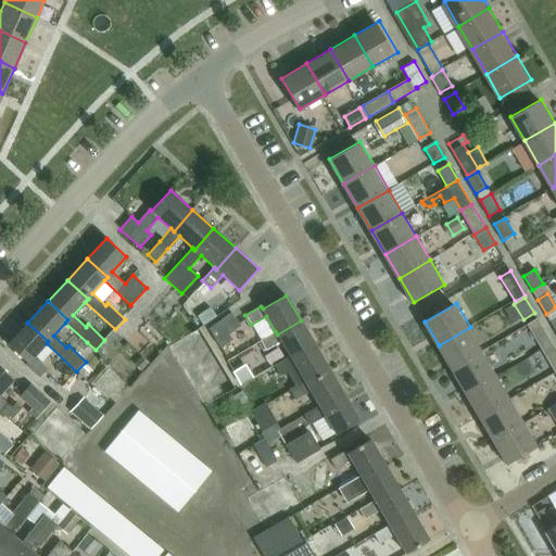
[(207,329),(219,348),(231,340),(228,335),(240,326),(230,313),(207,329)]
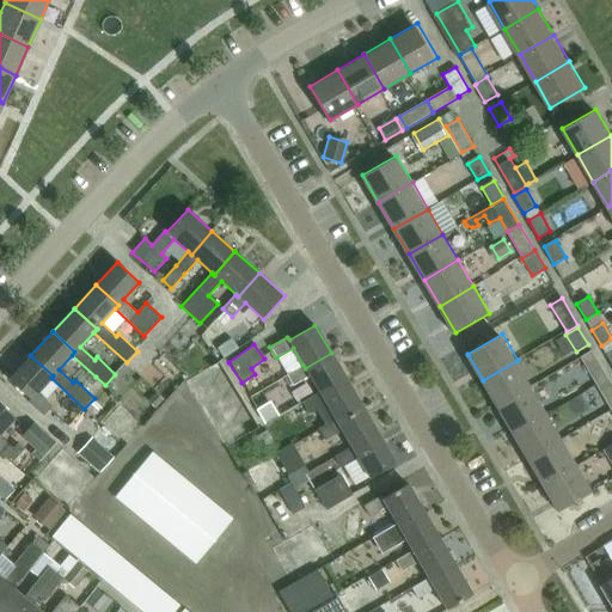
[(597,384),(609,377),(593,350),(582,357),(597,384)]
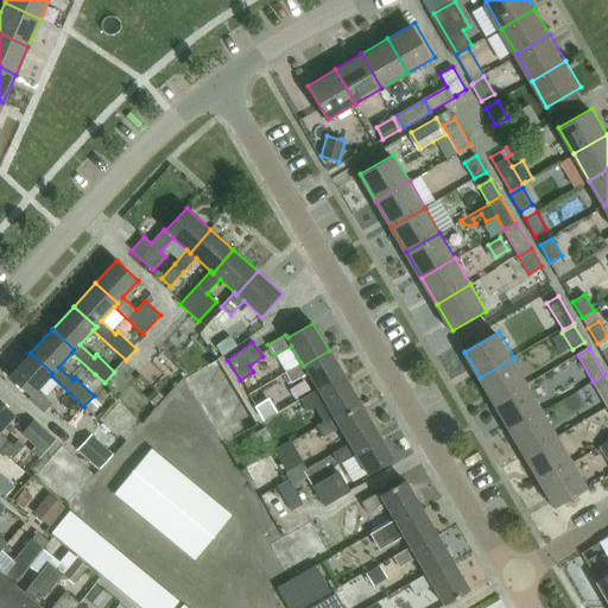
[(318,393),(344,378),(329,350),(303,366),(301,362),(284,372),(290,382),(308,373),(317,390),(318,393)]
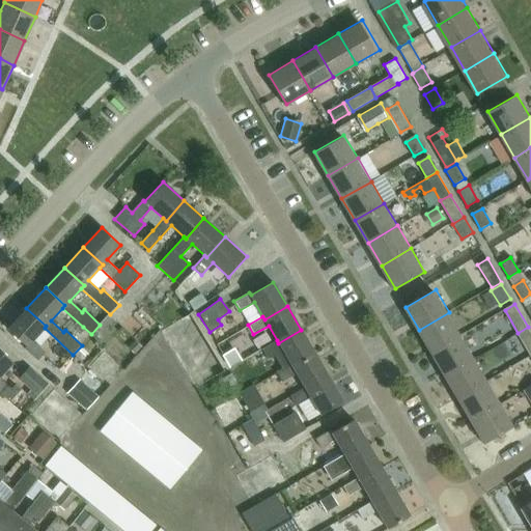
[(33,340),(45,328),(46,326),(26,308),(7,328),(27,346),(26,348),(38,360),(46,352),(33,340)]
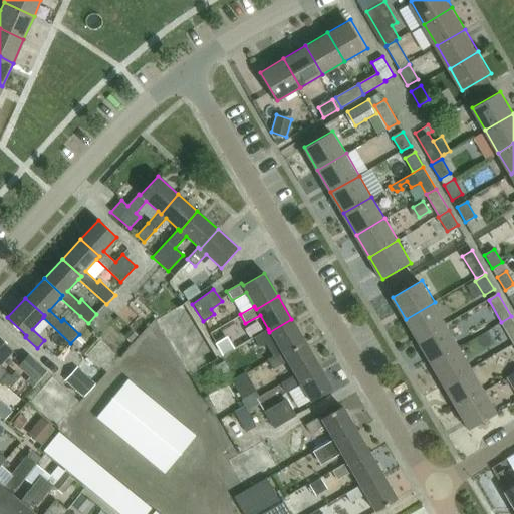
[(419,341),(448,324),(435,302),(406,319),(419,341)]
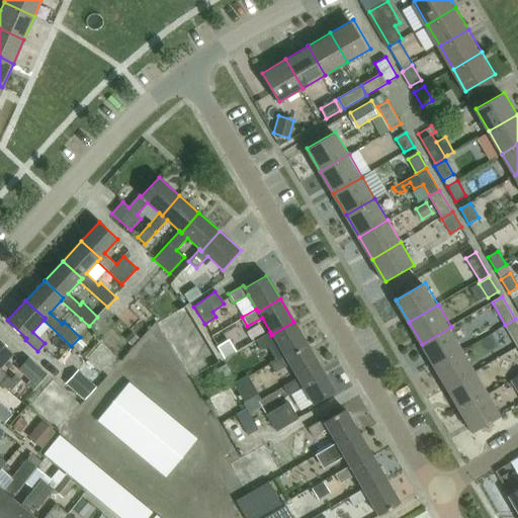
[(517,346),(517,324),(515,319),(505,325),(517,346)]
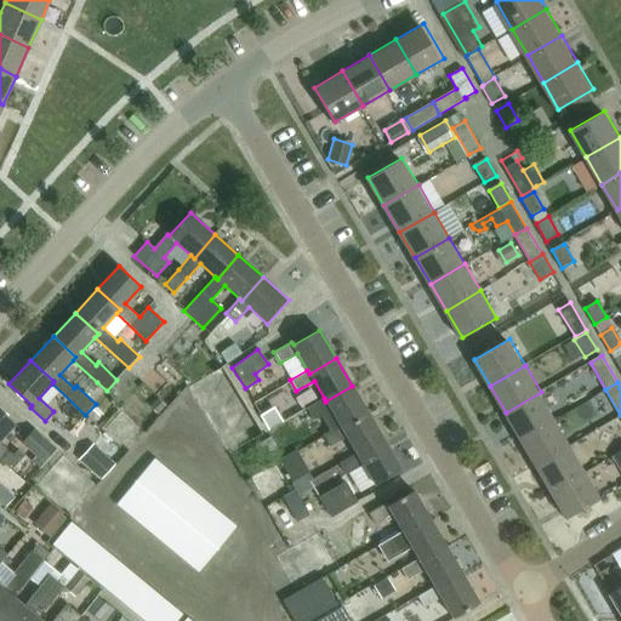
[(368,414),(352,386),(325,402),(324,398),(307,408),(314,420),(322,416),(330,431),(340,425),(341,428),(368,414)]
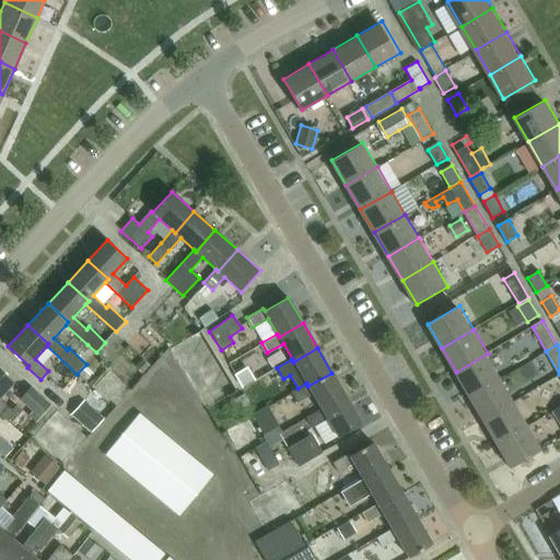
[(470,396),(501,377),(488,353),(456,372),(470,396)]
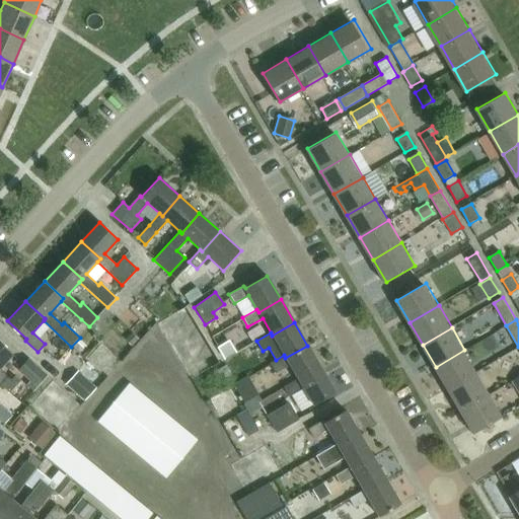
[(133,346),(138,340),(132,334),(127,340),(133,346)]
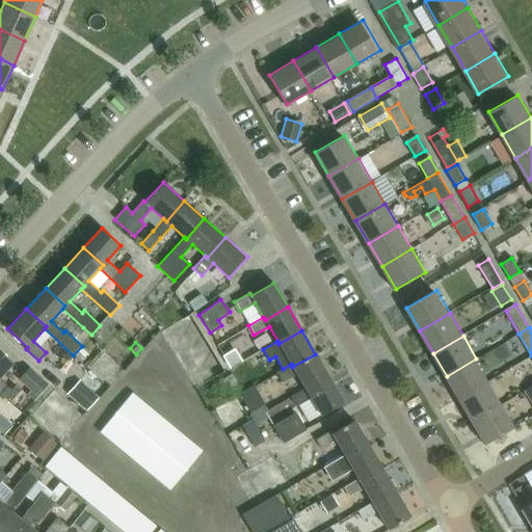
[(16,386),(12,390),(0,378),(0,376),(14,363),(0,350),(0,392),(10,402),(22,391),(16,386)]
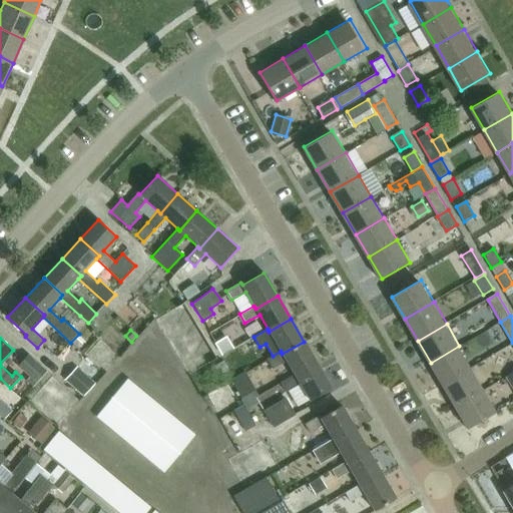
[(109,368),(123,353),(106,338),(92,352),(109,368)]
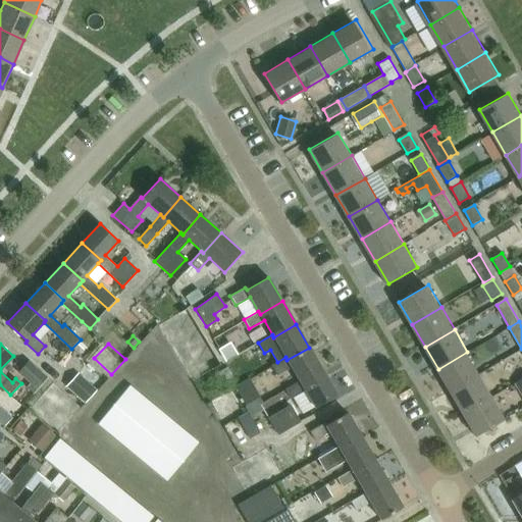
[(236,355),(232,349),(226,348),(220,351),(226,361),(236,355)]
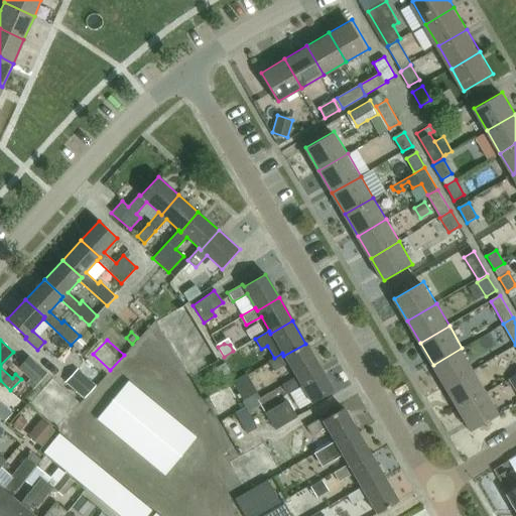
[(297,380),(319,367),(305,344),(283,356),(282,353),(274,358),(268,362),(273,371),(287,363),(295,376),(297,380)]
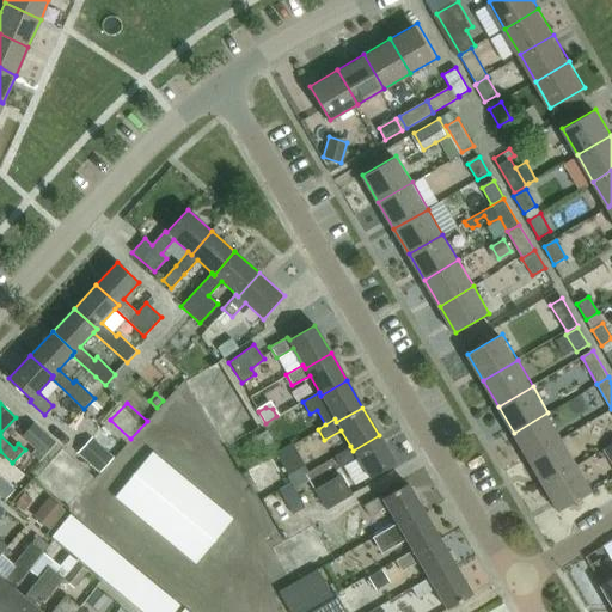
[(528,458),(563,438),(548,412),(514,433),(528,458)]
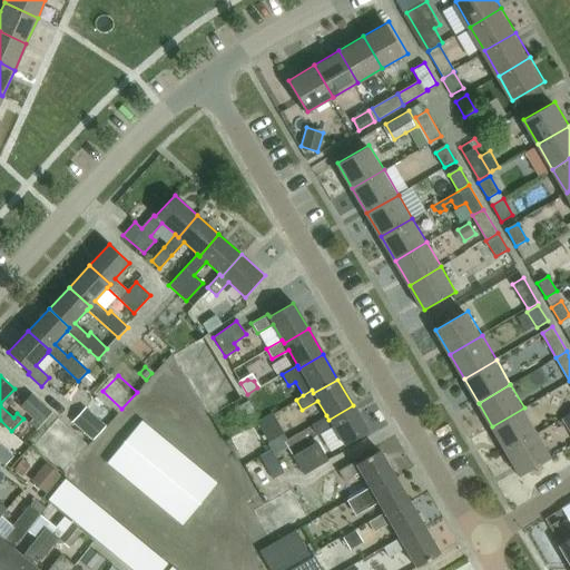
[(42,423),(53,411),(31,393),(21,405),(42,423)]
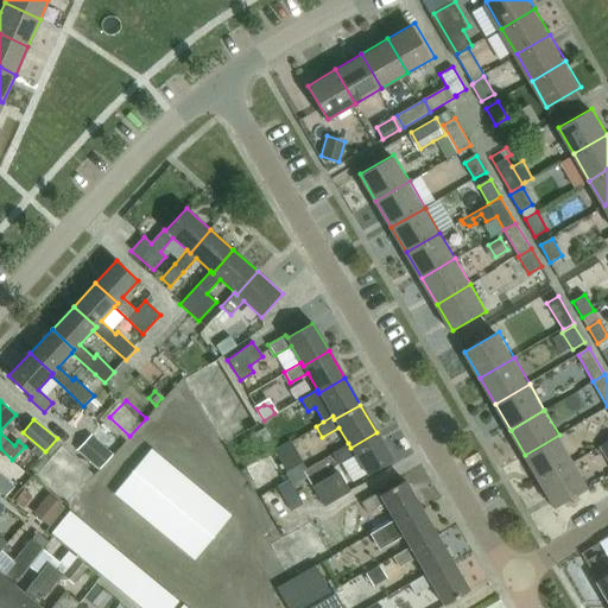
[(271,443),(263,430),(252,436),(260,449),(271,443)]
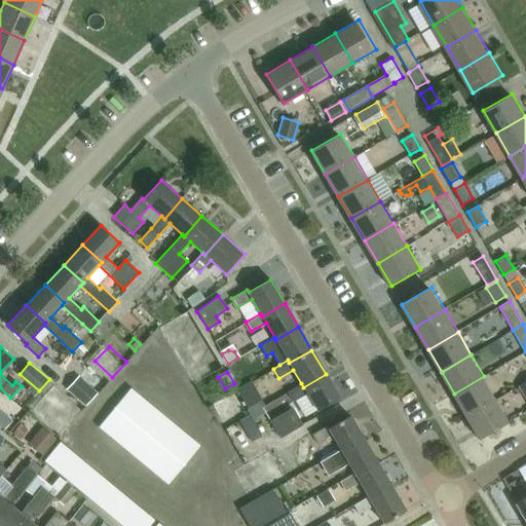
[(317,410),(339,398),(326,374),(303,387),(301,383),(287,391),(293,402),(307,392),(317,410)]
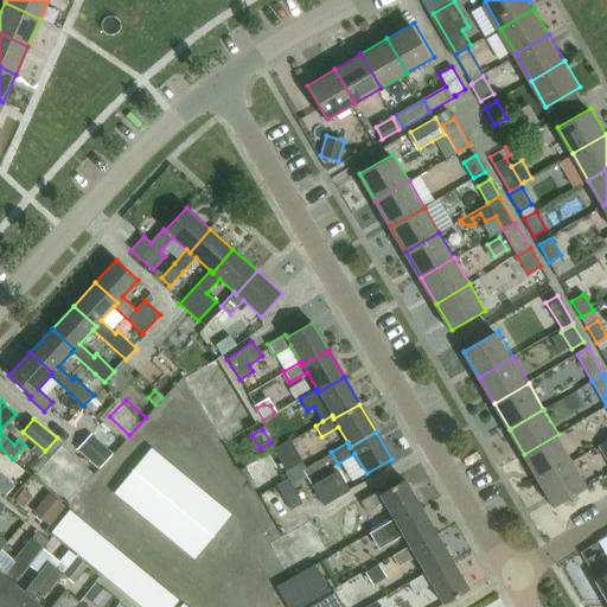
[(100,467),(114,453),(103,445),(91,433),(90,434),(77,448),(100,467)]
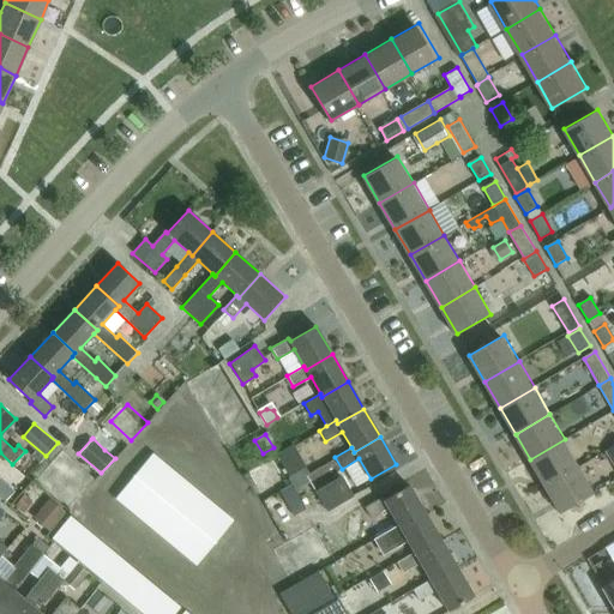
[(546,486),(581,465),(565,439),(530,459),(546,486)]
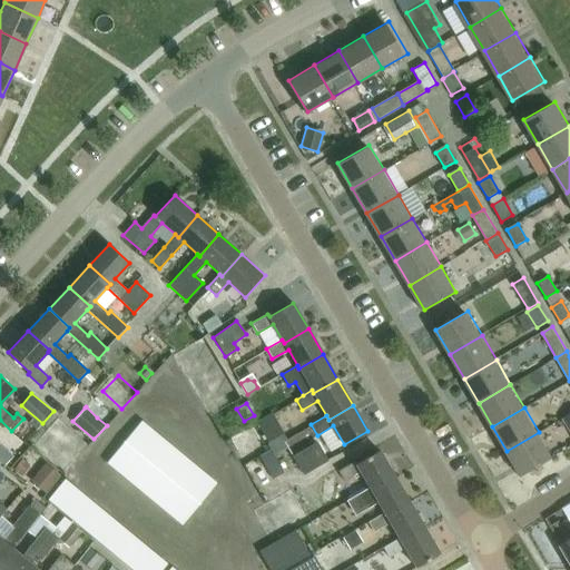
[(286,432),(274,413),(259,422),(271,441),(286,432)]
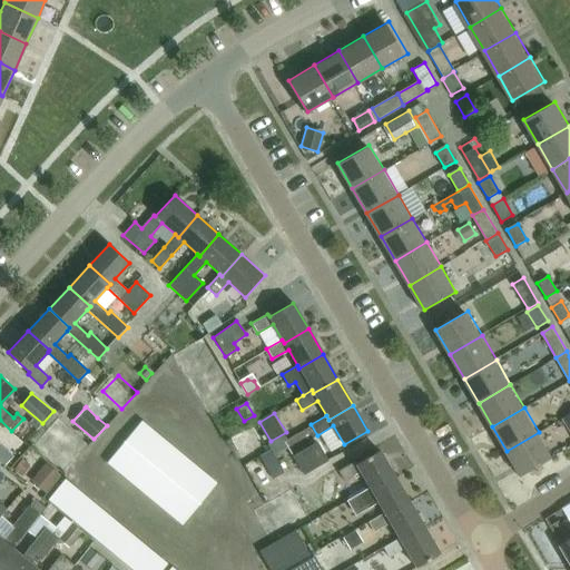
[(141,421),(124,442),(135,451),(153,430),(141,421)]
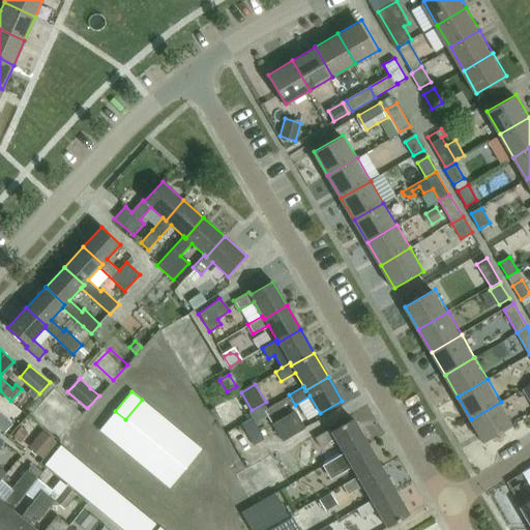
[(142,400),(125,419),(136,428),(151,408),(142,400)]
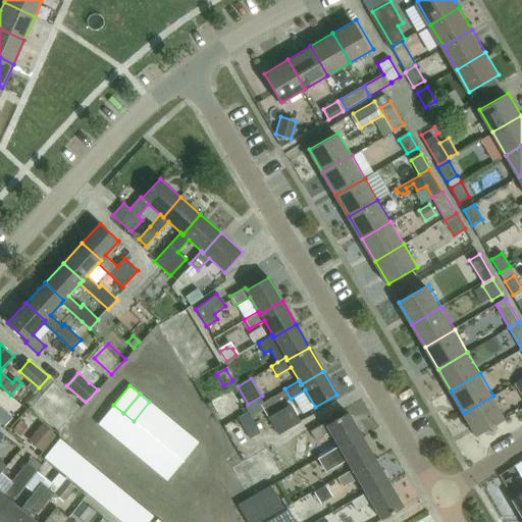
[(477,435),(507,418),(493,396),(464,413),(477,435)]
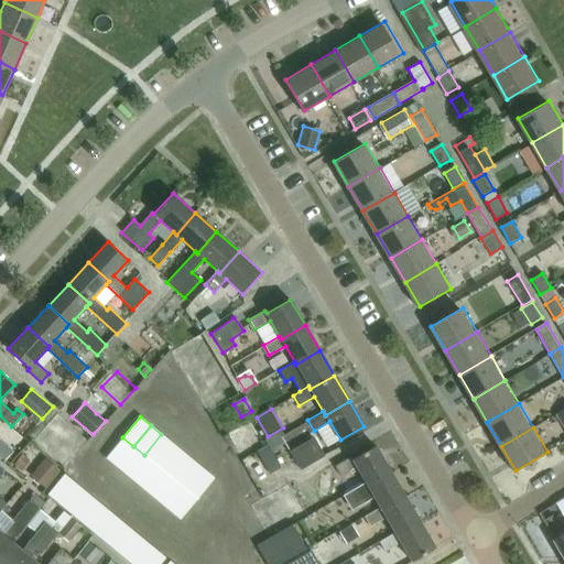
[(161,434),(144,455),(155,464),(172,443),(161,434)]
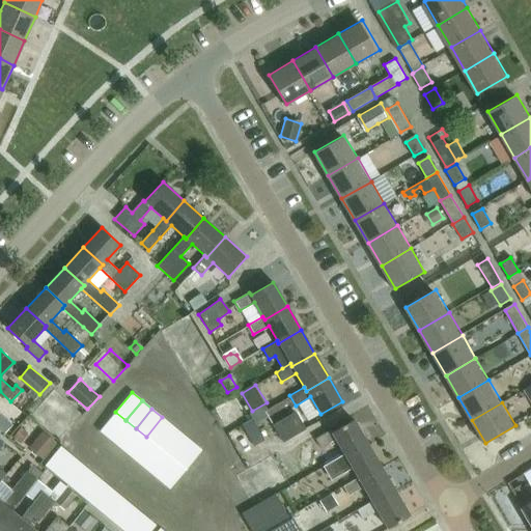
[(0,428),(5,434),(14,424),(0,411),(0,428)]
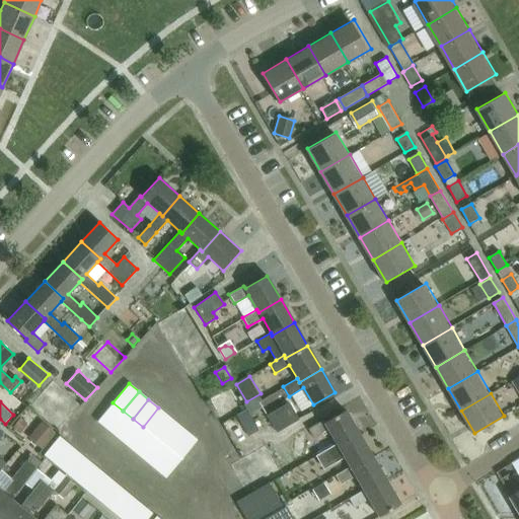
[(113,402),(97,421),(107,429),(123,411),(113,402)]
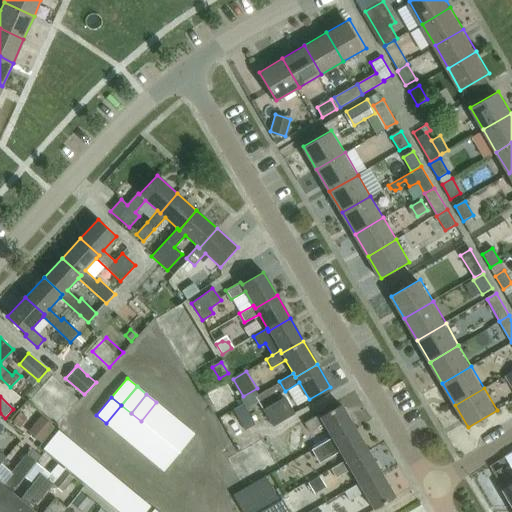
[(263,409),(272,426),(295,414),(285,397),(263,409)]
